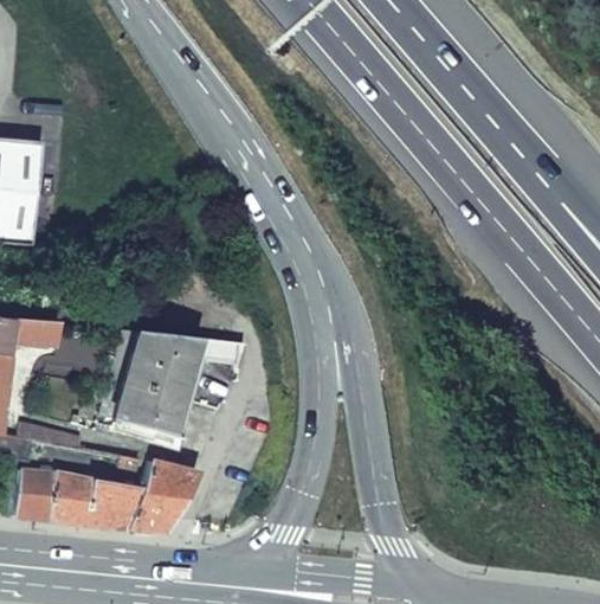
[(0,243),(34,246),(45,141),(0,136),(0,243)]
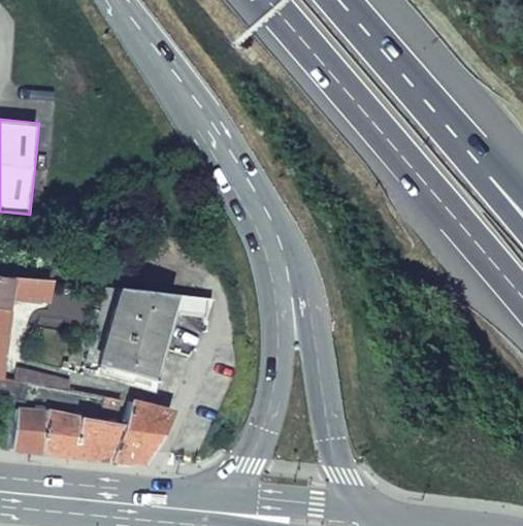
[(0,275),(0,335),(5,294),(45,297),(47,281),(0,275)]
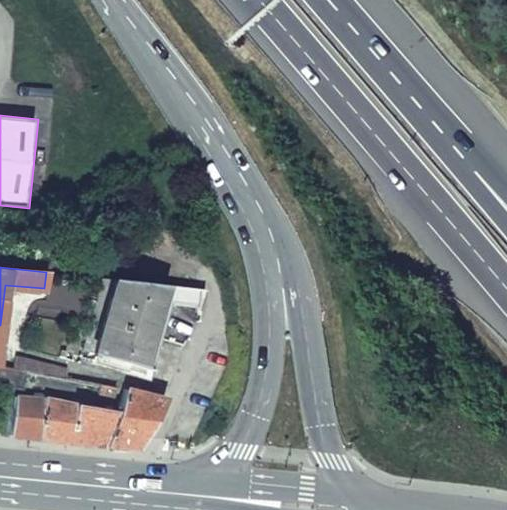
[(149,377),(171,301),(175,285),(135,281),(103,277),(82,349),(94,353),(91,362),(149,377)]
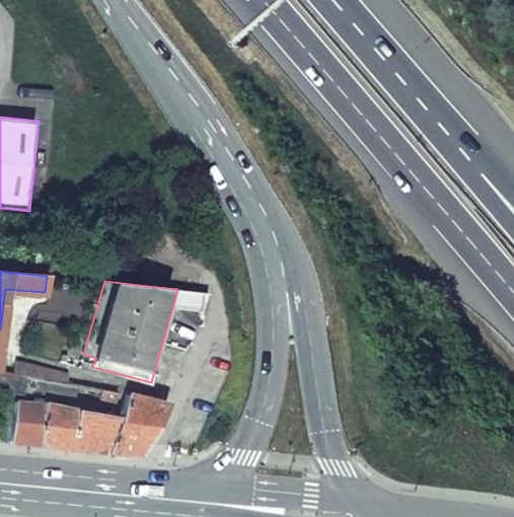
[(177,289),(173,305),(201,309),(204,292),(177,289)]
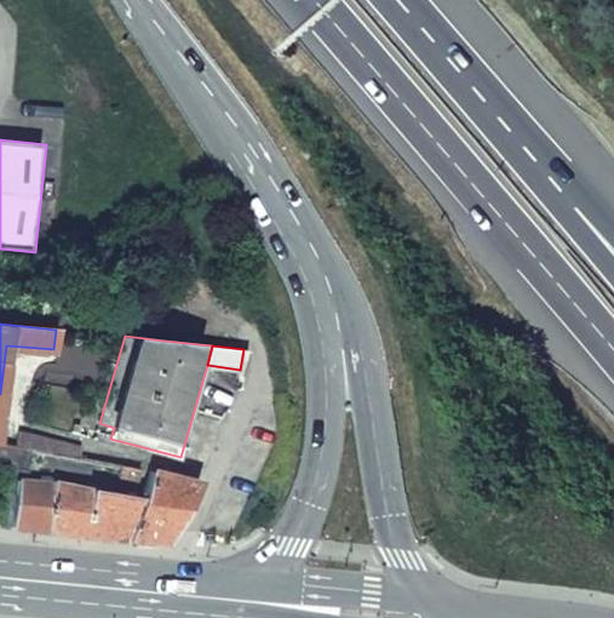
[(81,422),(72,419),(69,429),(79,430),(81,422)]
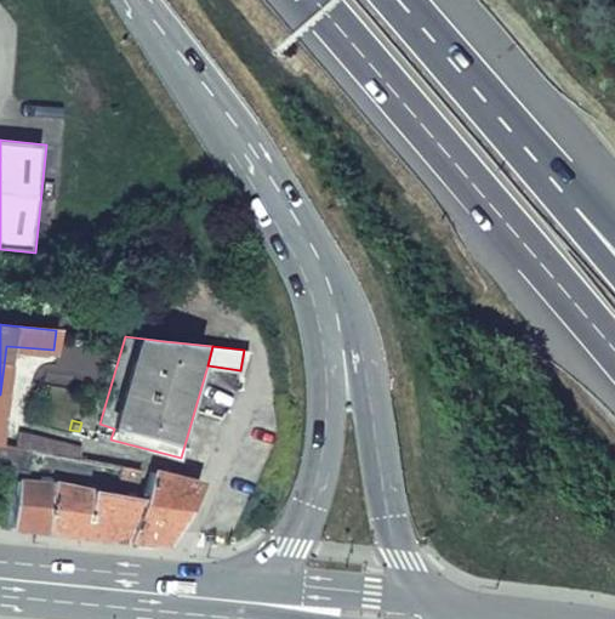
[(15,446),(29,448),(78,458),(78,446),(17,431),(15,446)]
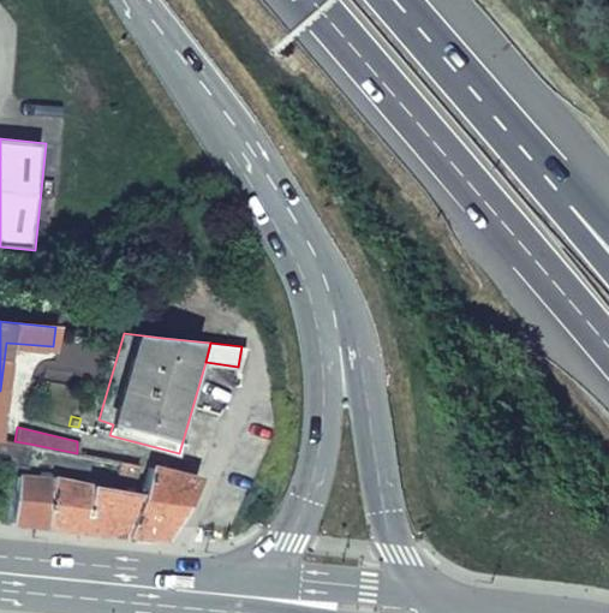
[(0,439),(0,458),(25,463),(29,444),(15,441),(0,439)]
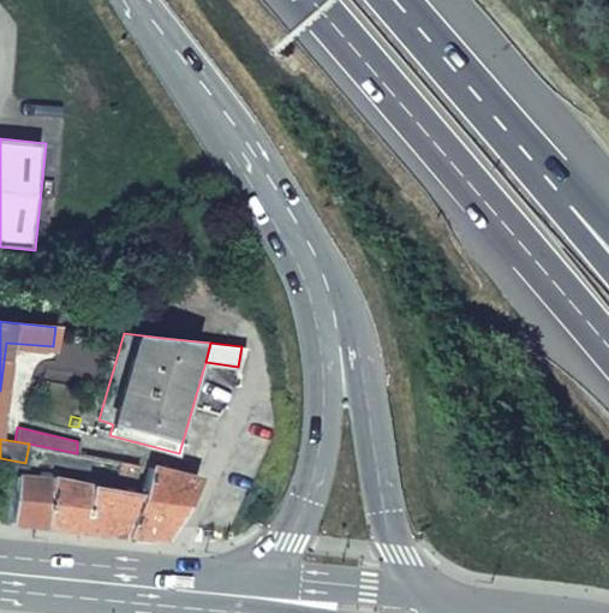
[(138,465),(118,462),(117,469),(136,474),(138,465)]
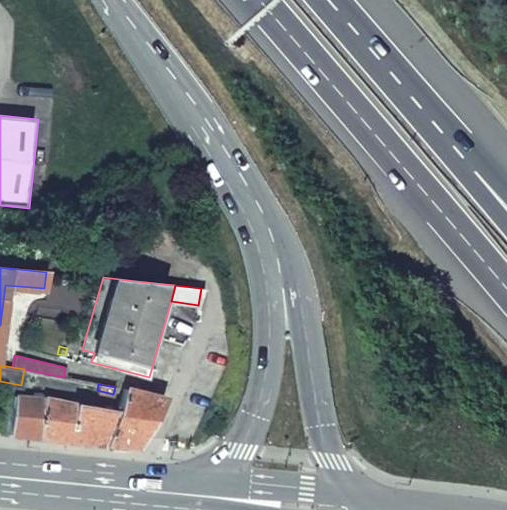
[(144,436),(165,398),(123,387),(115,411),(59,400),(43,397),(14,393),(9,433),(137,448),(144,436)]
